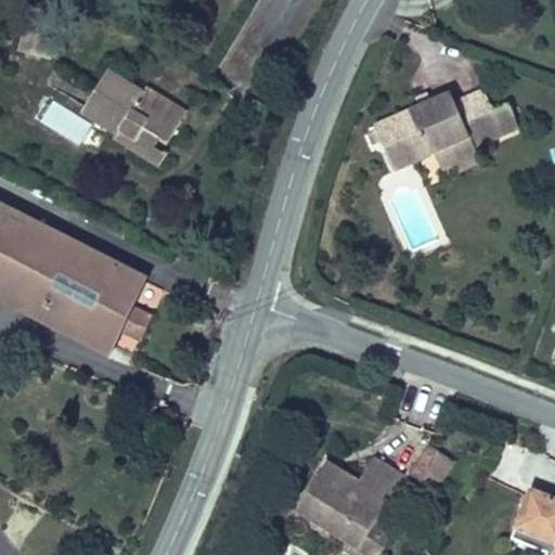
[(29,7),(16,52),(51,62),(64,16),(29,7)]
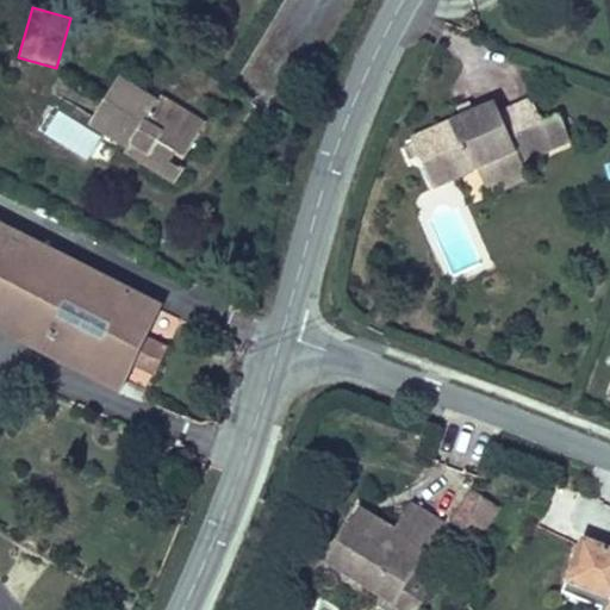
[(125,151),(123,155),(174,186),(182,172),(169,165),(174,156),(184,162),(207,124),(161,97),(159,101),(119,78),(87,128),(125,151)]
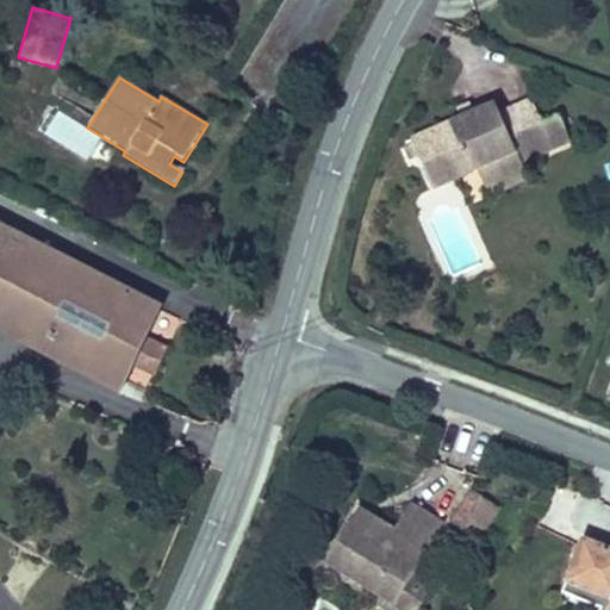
[(434,191),(479,172),(521,155),(526,167),(573,145),(560,114),(543,122),(533,97),(499,111),(496,101),(473,111),(459,117),(410,138),(412,144),(403,148),(409,161),(418,157),(434,191)]
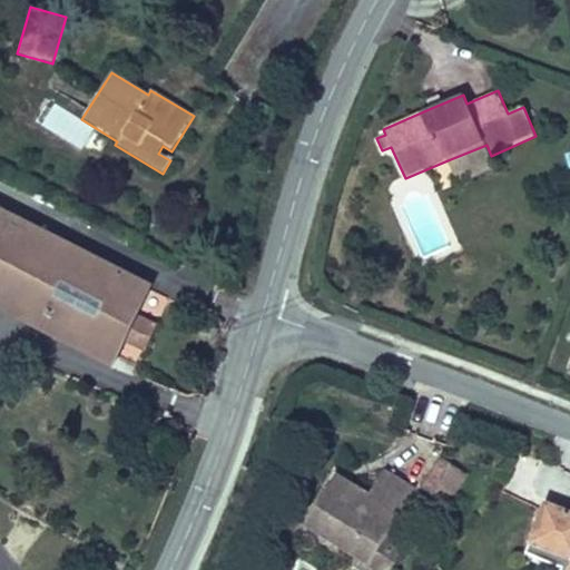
[(429,109),(442,104),(440,96),(426,101),(429,109)]
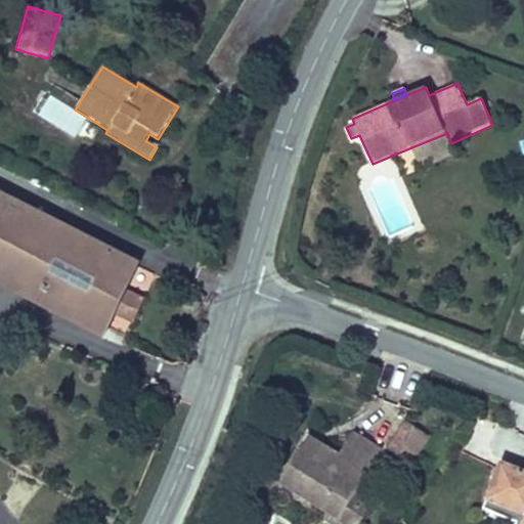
[(447,133),(411,147),(421,170),(456,156),(451,143),(447,133)]
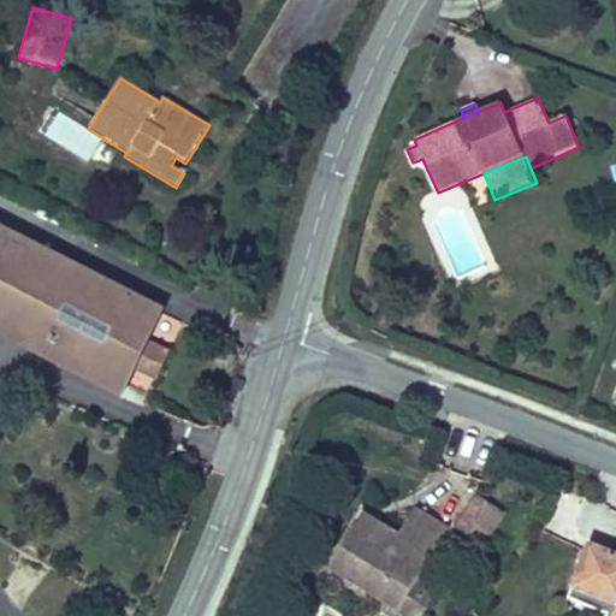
[(130,377),(150,336),(164,309),(0,227),(0,339),(119,400),(122,395),(130,377)]
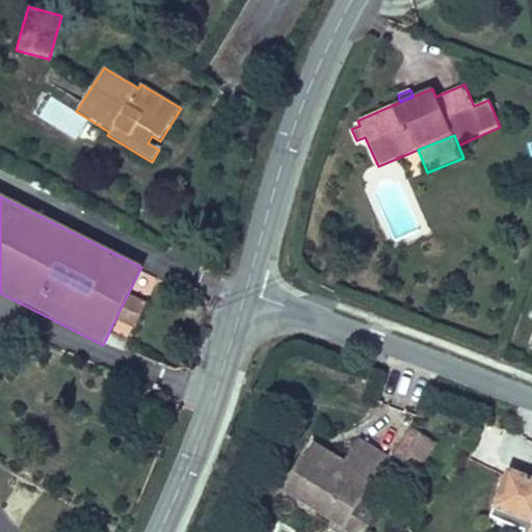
[(152,301),(130,290),(112,325),(134,336),(152,301)]
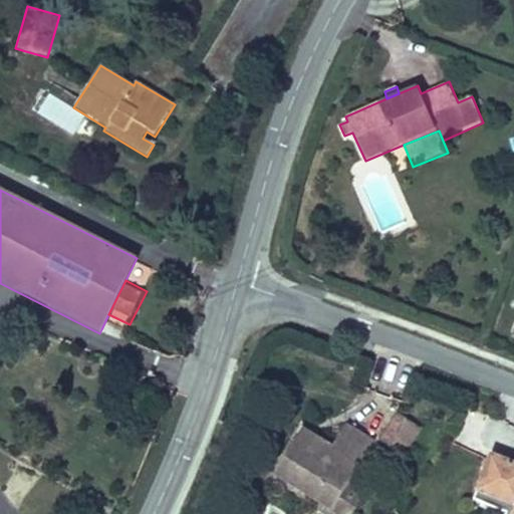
[(423,428),(396,412),(379,440),(406,456),(423,428)]
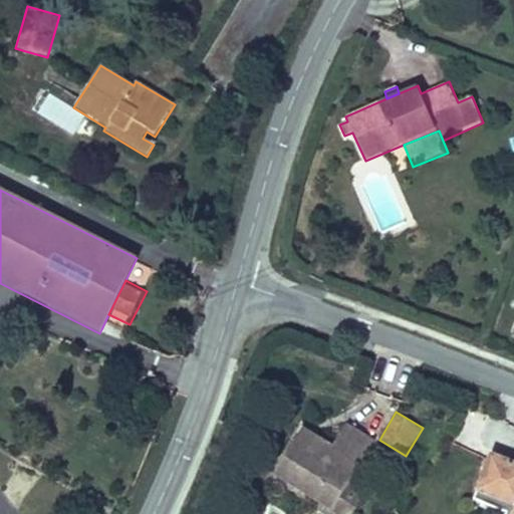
[(274,474),(317,501),(328,483),(343,492),(348,483),(375,440),(347,423),(333,445),(316,435),(308,447),(295,440),(274,474)]
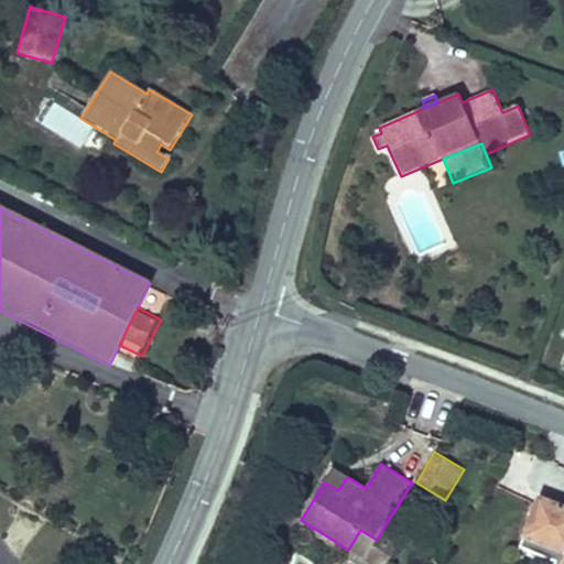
[(333,468),(324,483),(338,490),(347,477),(333,468)]
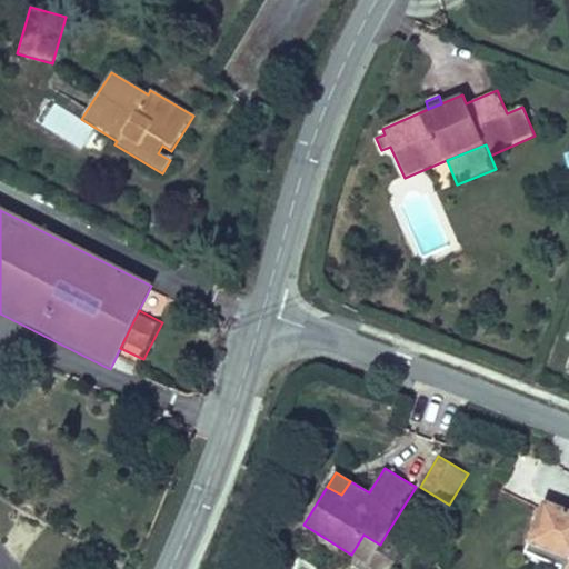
[(568,568),(568,509),(543,499),(526,543),(529,545),(568,559),(568,560),(565,568),(568,568)]
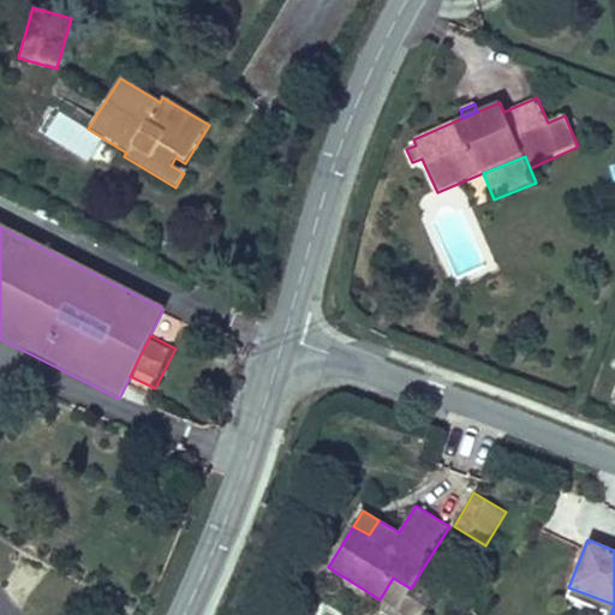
[(393,578),(380,599),(405,614),(422,614),(437,591),(417,578),(411,589),(393,578)]
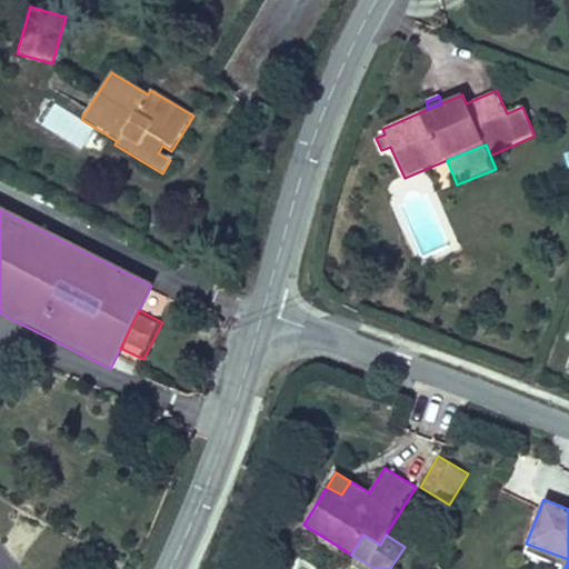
[(565,568),(568,560),(568,559),(529,545),(526,552),(562,567),(561,568),(565,568)]
